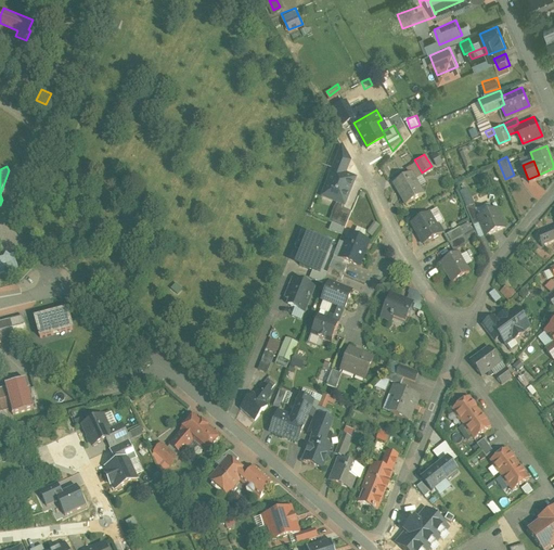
[(353,175),(333,166),(322,192),(343,201),(353,175)]
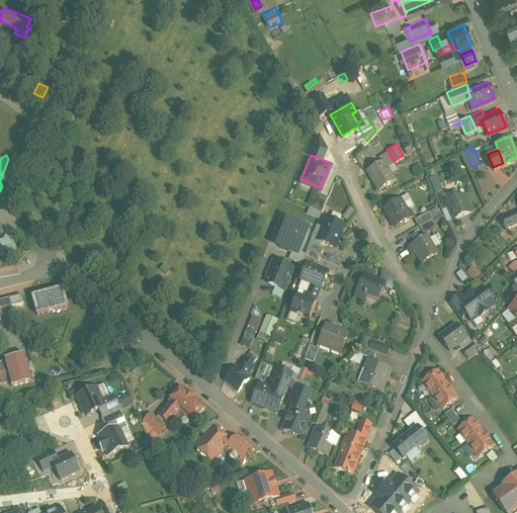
[(382,158),(368,167),(374,178),(373,179),(377,187),(395,178),(382,158)]
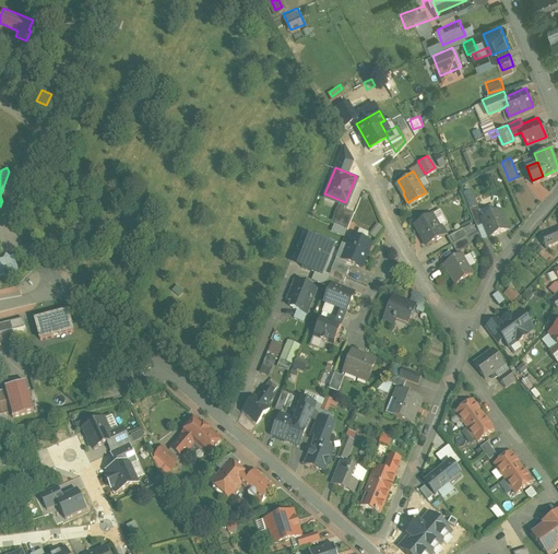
[(476,202),(469,205),(476,224),(483,221),(481,215),(482,214),(476,202)]
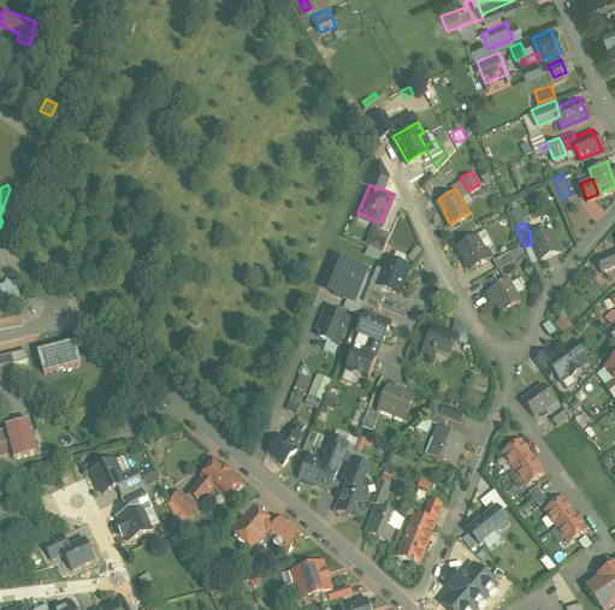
[(380,227),(378,229),(371,244),(382,249),(389,231),(380,227)]
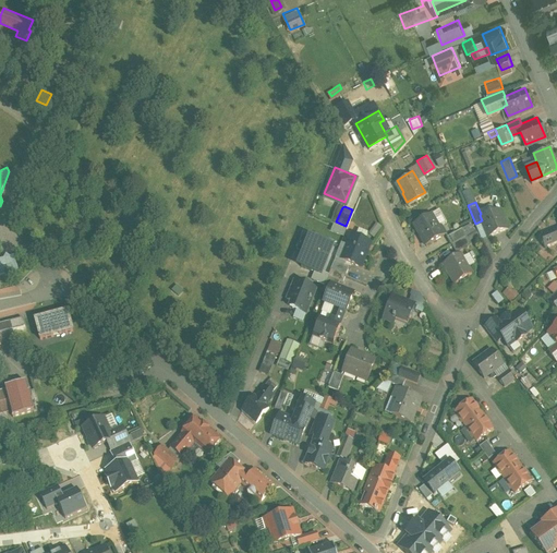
[(481,214),(480,215),(482,220),(487,233),(506,226),(498,207),(481,214)]
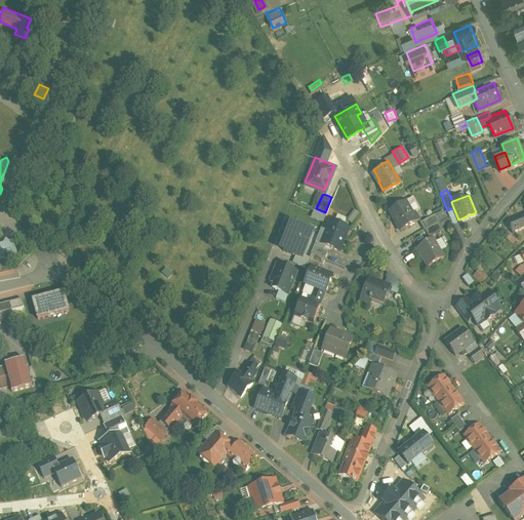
[(404,198),(389,207),(396,218),(395,220),(400,228),(419,216),(414,208),(411,209),(404,198)]
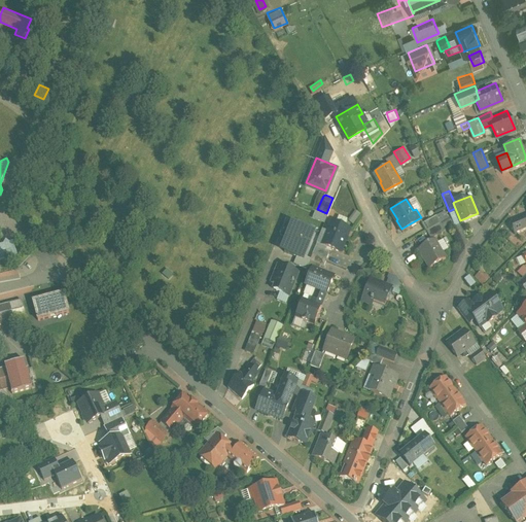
[(308,206),(294,201),(289,213),(303,218),(308,206)]
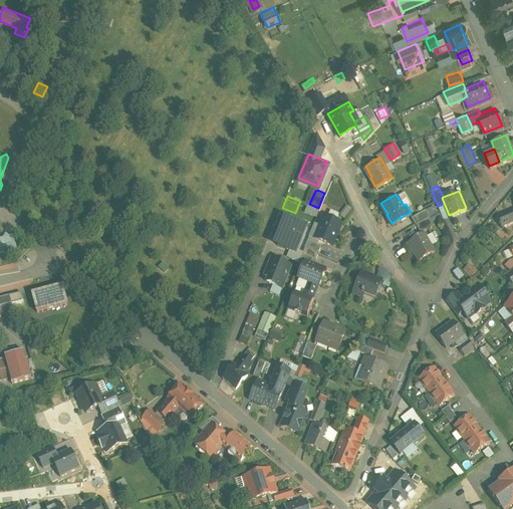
[(425,207),(411,215),(415,222),(429,214),(425,207)]
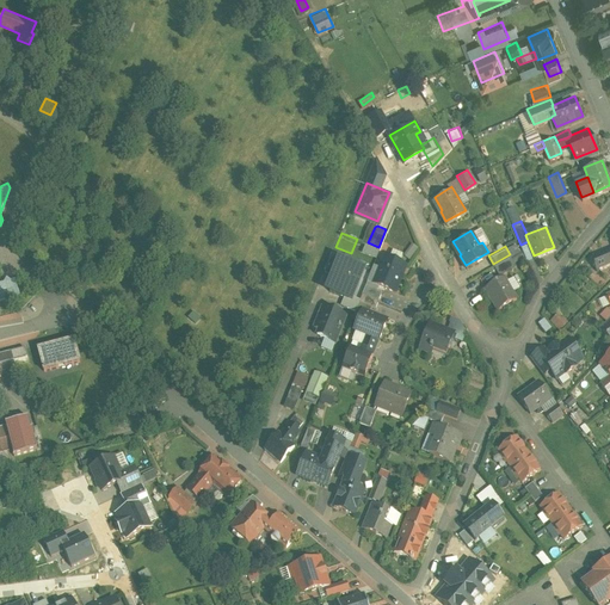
[(609,246),(591,254),(596,266),(609,260),(609,246)]
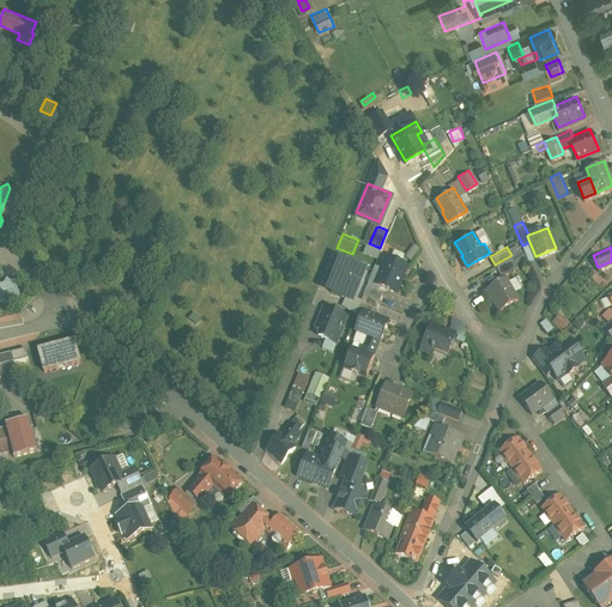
[(341,254),(333,250),(325,271),(333,274),(340,256),(341,254)]
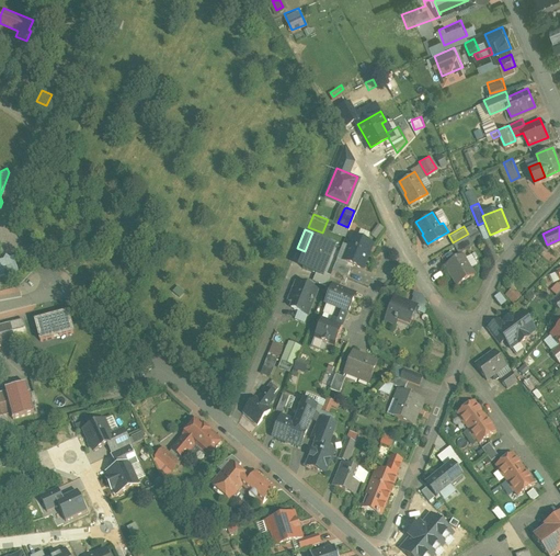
[(373,240),(353,233),(343,258),(362,265),(367,250),(368,251),(373,240)]
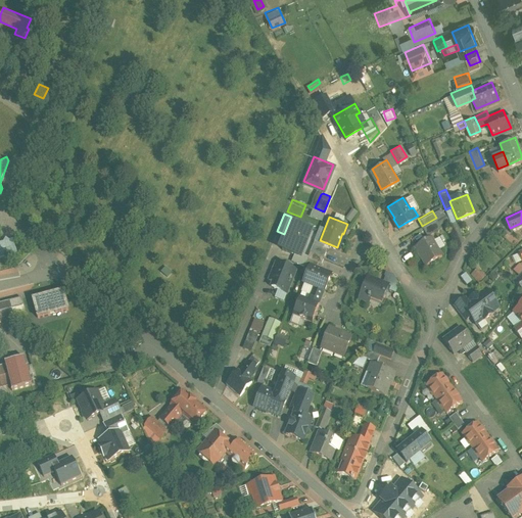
[(436,218),(422,226),(427,234),(441,226),(436,218)]
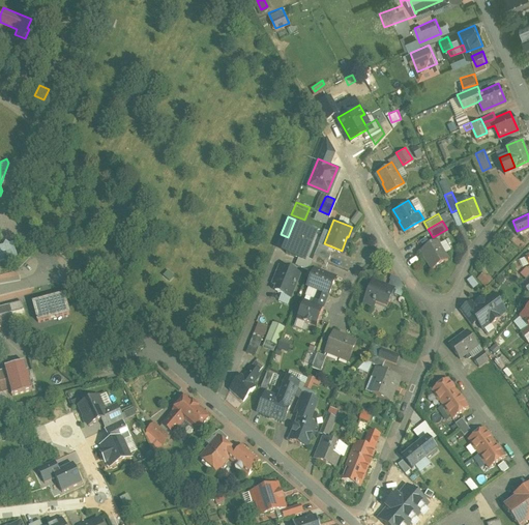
[(315,230),(294,222),(288,237),(284,249),(303,257),(315,230)]
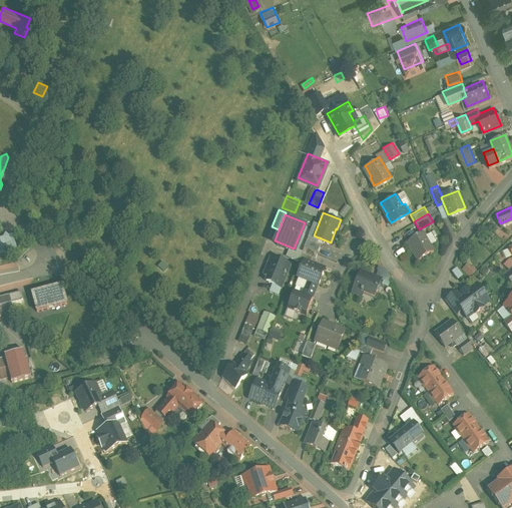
[(0,251),(16,246),(12,231),(9,232),(5,230),(2,234),(0,234),(0,251)]
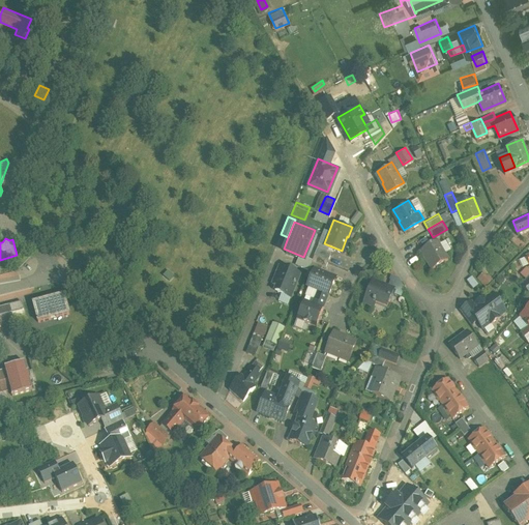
[(436,238),(420,248),(425,256),(432,266),(447,257),(443,249),(442,249),(436,238)]
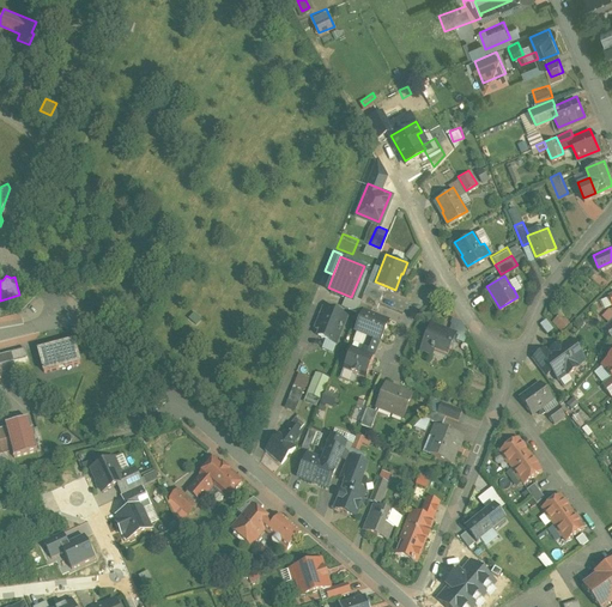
[(379,298),(363,291),(359,299),(373,305),(376,307),(379,298)]
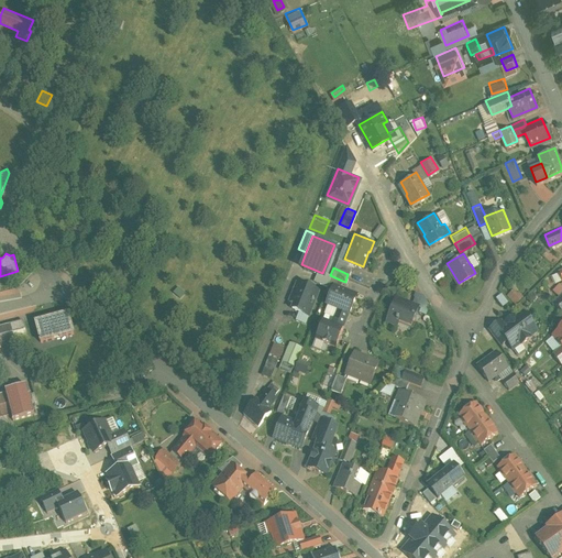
[(342,281),(330,275),(328,282),(333,285),(333,283),(340,286),(342,281)]
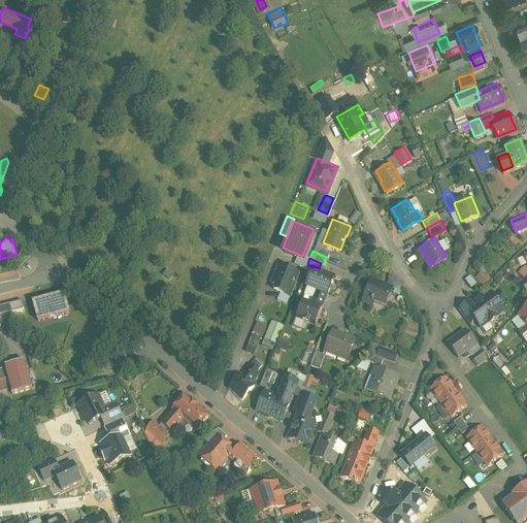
[(276,261),(270,279),(275,281),(283,264),(276,261)]
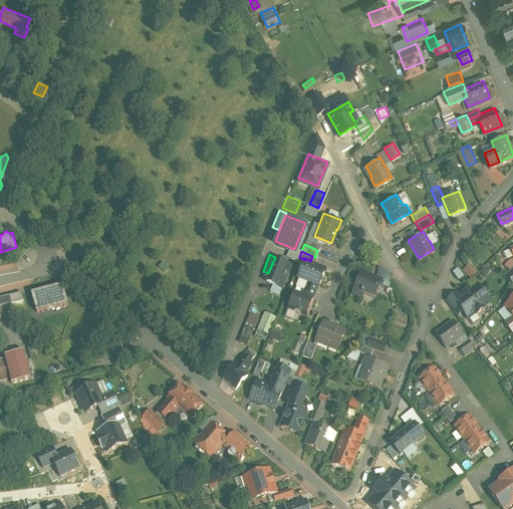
[(290,263),(275,257),(268,273),(266,279),(281,285),(290,263)]
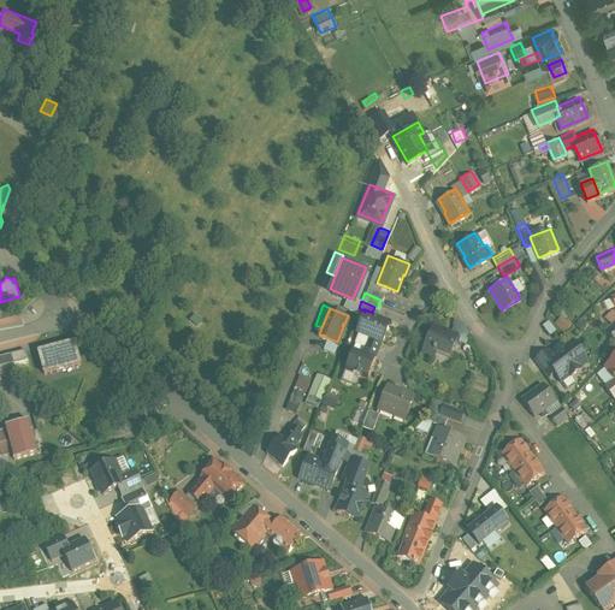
[(372,313),(365,309),(365,312),(356,330),(358,331),(368,335),(362,349),(376,354),(382,341),(390,319),(372,313)]
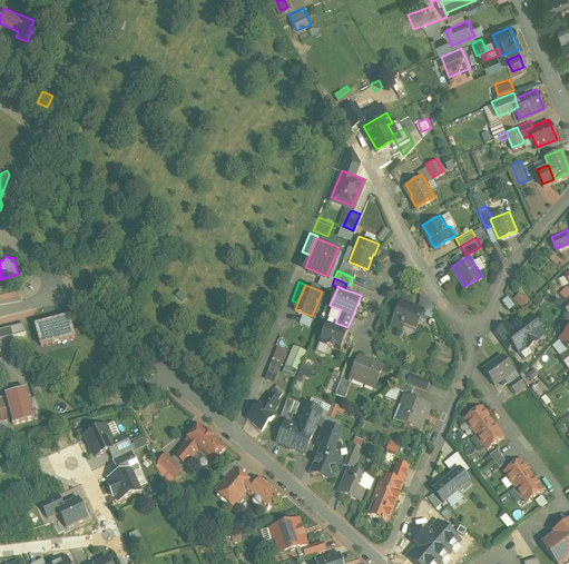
[(521,304),(529,296),(520,288),(513,296),(521,304)]
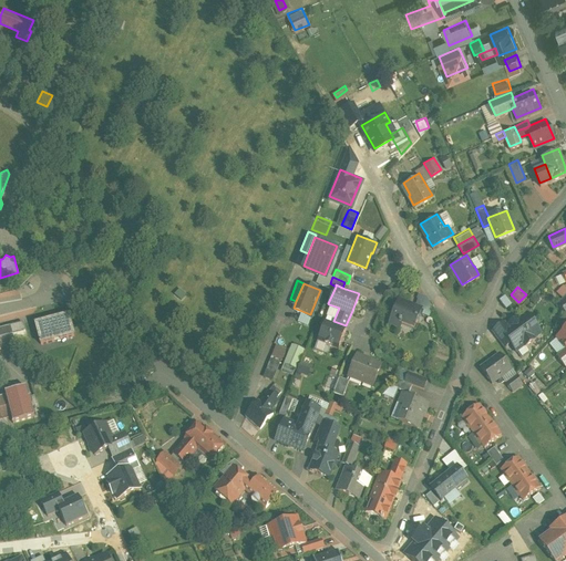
[(565,292),(556,303),(565,311),(565,292)]
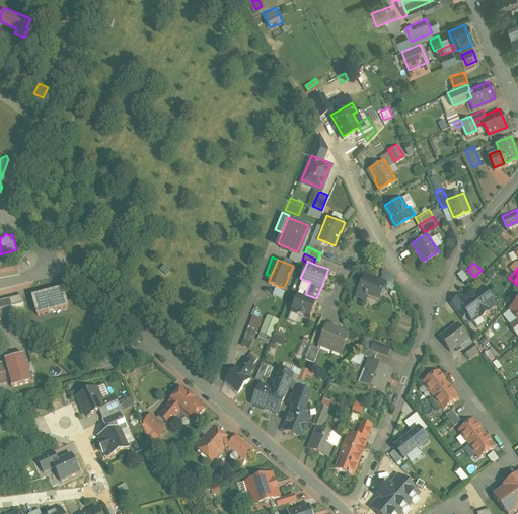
[(385,281),(364,273),(356,293),(365,297),(367,292),(378,297),(385,281)]
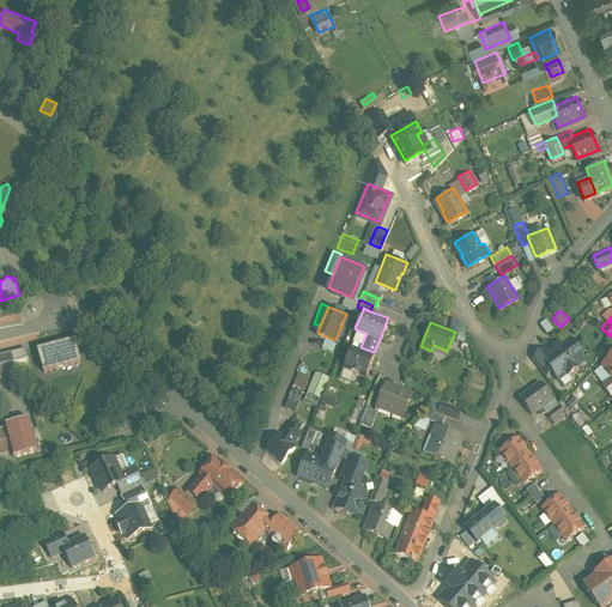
[(367,333),(356,329),(352,338),(353,339),(352,344),(361,347),(367,333)]
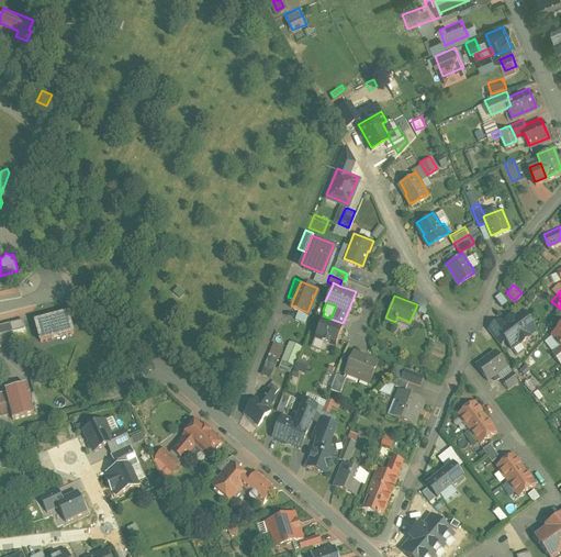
[(69,308),(34,318),(40,340),(75,331),(69,308)]
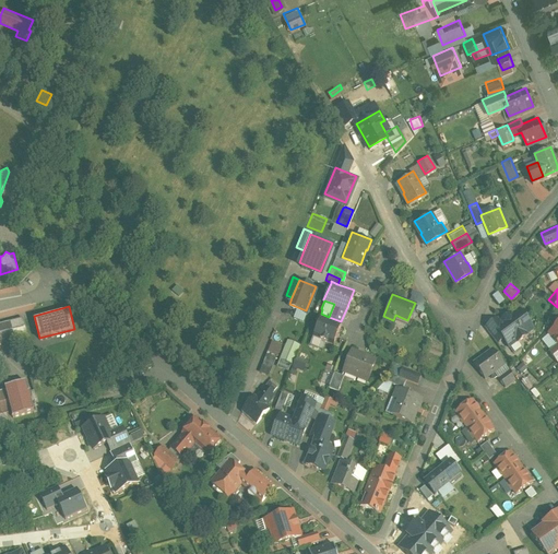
[(519,307),(510,314),(509,311),(501,317),(502,319),(500,321),(508,331),(502,336),(508,342),(517,337),(518,339),(525,332),(524,331),(532,325),(519,307)]
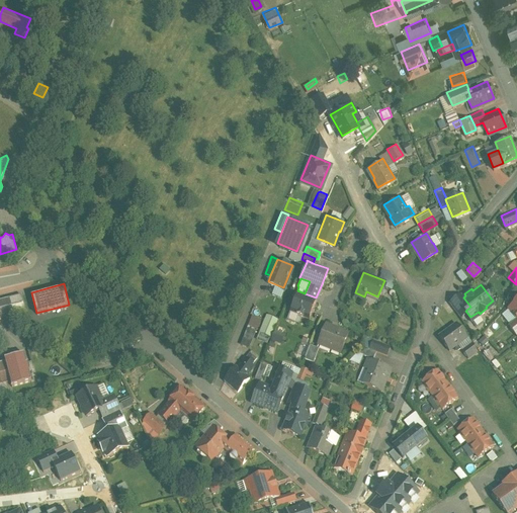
[(297,290),(296,290),(289,309),(309,317),(316,297),(305,293),(297,290)]
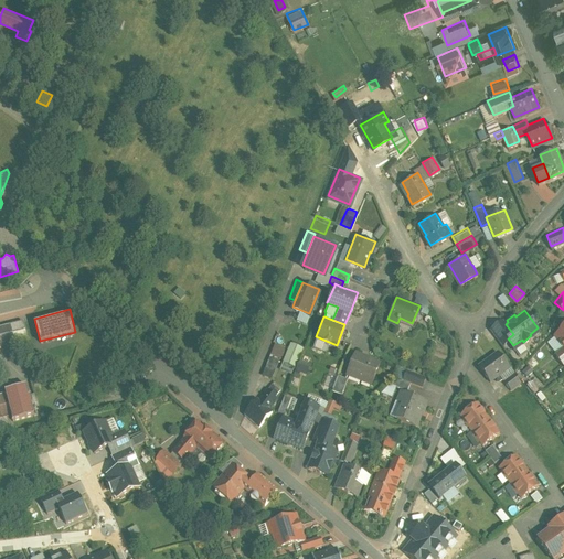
[(23,318),(0,323),(0,343),(28,336),(23,318)]
